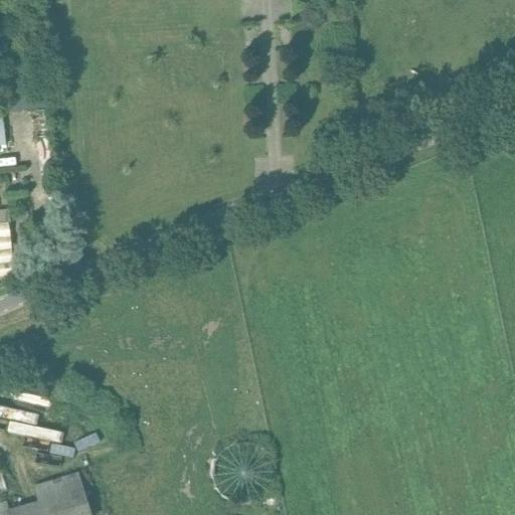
[(0,278),(14,277),(8,225),(0,225),(0,278)]
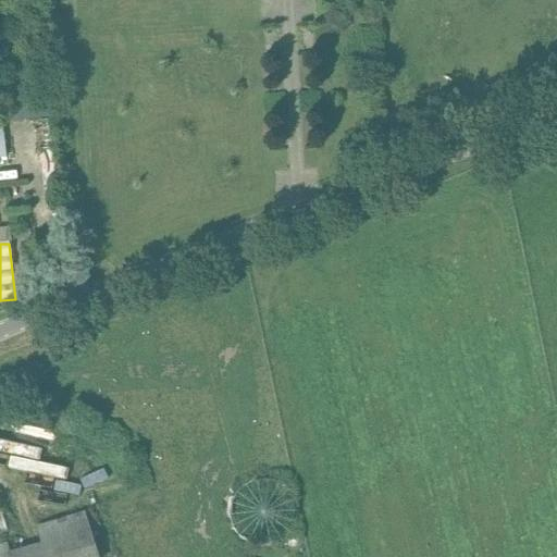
[(10,424),(7,452),(57,457),(59,430),(10,424)]
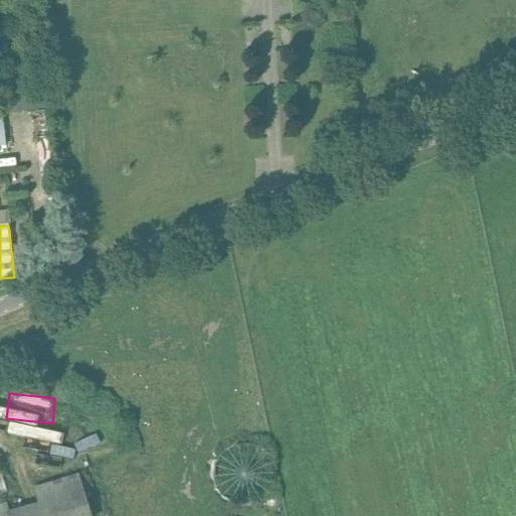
[(10,512),(8,513),(8,515),(93,515),(81,474),(34,488),(38,504),(10,512)]
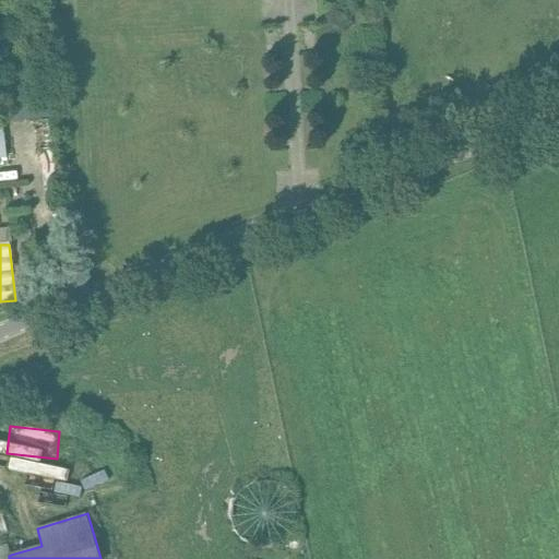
[(8,547),(0,549),(0,558),(9,558),(9,556),(11,555),(8,547)]
